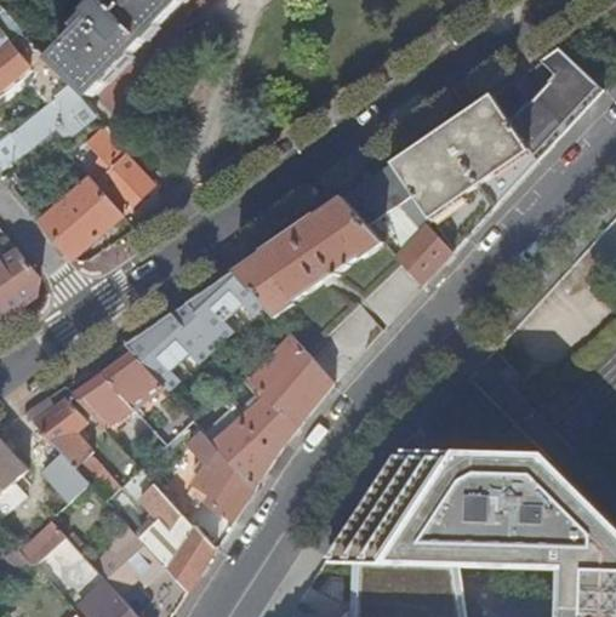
[(108,0),(107,1),(106,0),(97,0),(89,10),(93,15),(53,57),(91,93),(180,0),(108,0)]
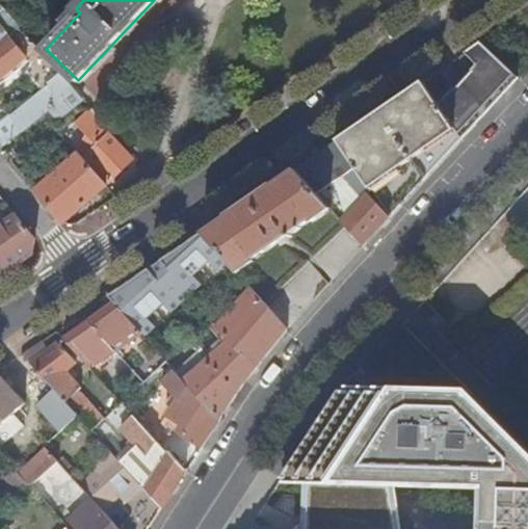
[(0,41),(19,25),(5,10),(0,15),(0,41)]
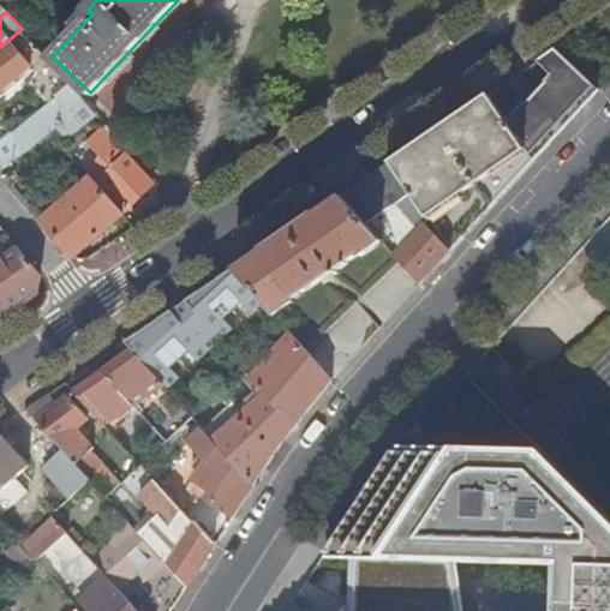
[(53,95),(69,83),(22,29),(0,47),(0,89),(24,67),(30,61),(35,67),(29,85),(43,101),(53,95)]
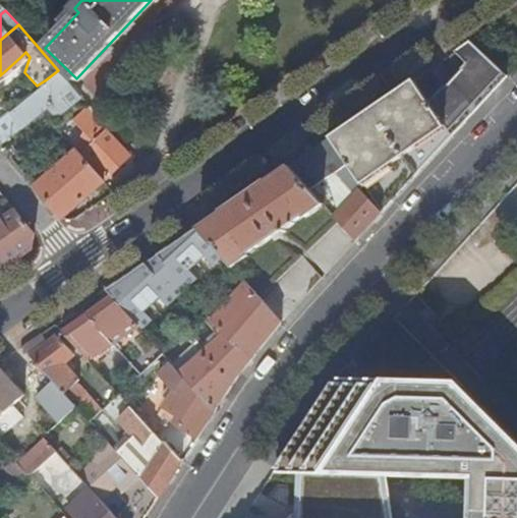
[(450,134),(495,84),(504,74),(467,40),(450,51),(463,63),(458,68),(466,74),(450,93),(442,85),(427,102),(450,134)]
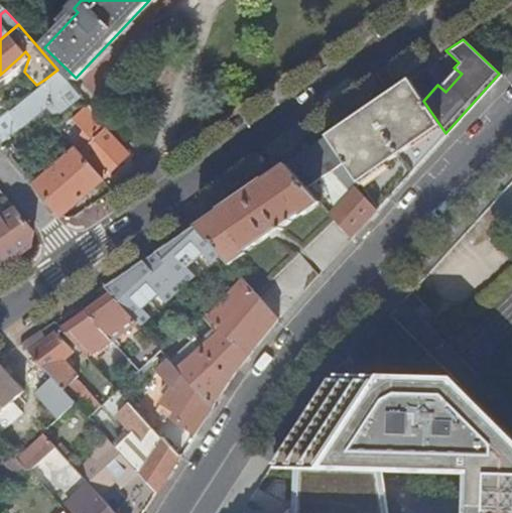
[(54,115),(80,94),(57,70),(44,80),(45,81),(9,112),(7,109),(0,115),(0,140),(45,104),(54,115)]
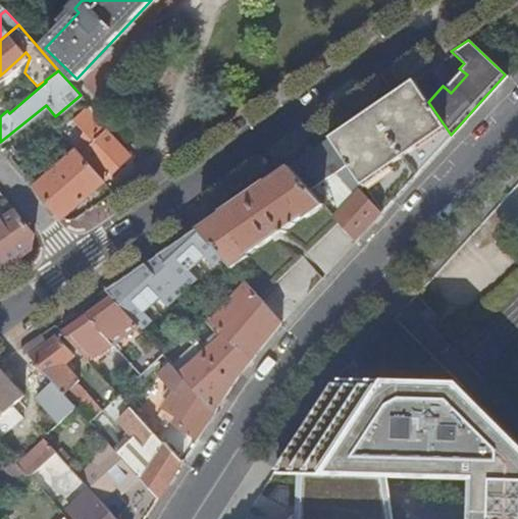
[(349,121),(328,136),(346,161),(362,185),(380,211),(415,172),(451,135),(428,102),(412,79),(392,92),(370,107),(349,121)]
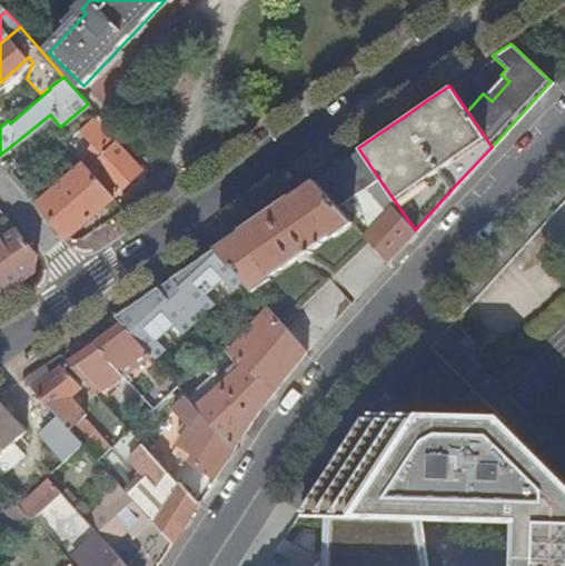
[(114,142),(118,138),(96,112),(77,130),(89,142),(88,150),(80,158),(112,194),(138,169),(114,142)]
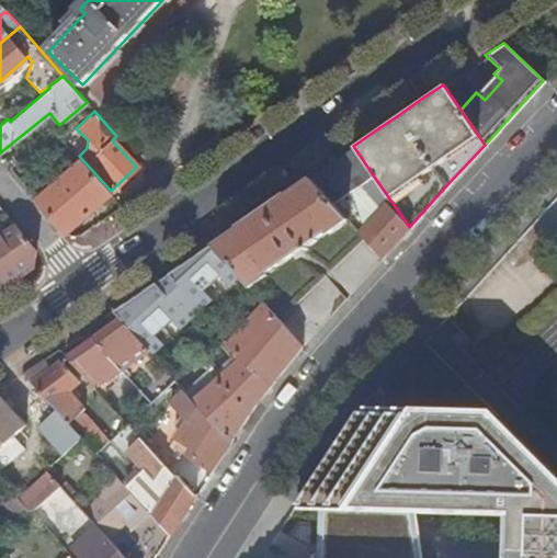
[(353,146),(307,178),(331,204),(372,173),(353,146)]
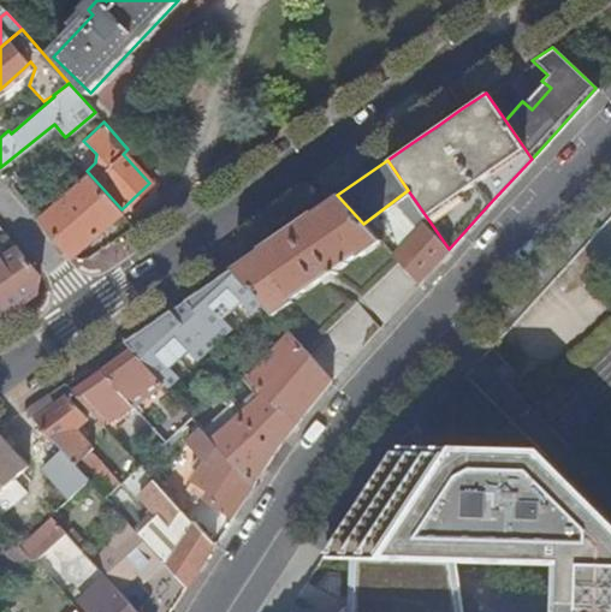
[(39,219),(70,256),(118,213),(88,177),(71,190),(76,194),(59,208),(55,205),(39,219)]
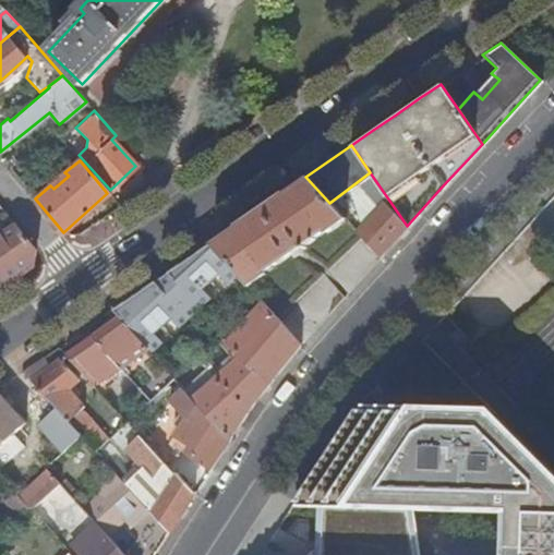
[(64,172),(50,185),(53,189),(69,176),(64,172)]
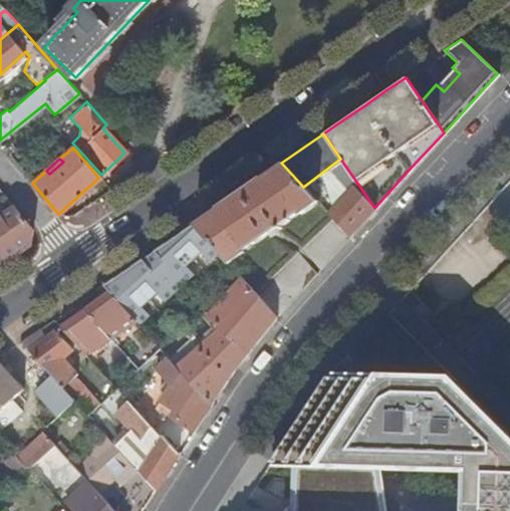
[(281,163),(193,223),(216,247),(218,250),(228,261),(244,251),(242,249),(270,229),(297,211),(299,212),(316,201),(303,187),(281,163)]
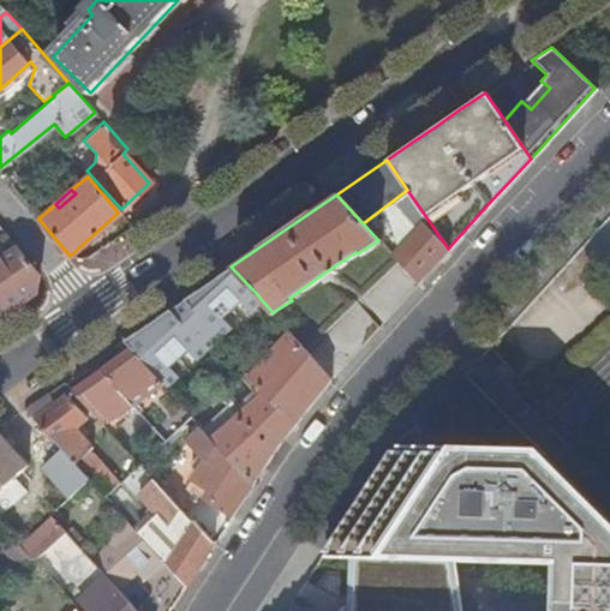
[(410,234),(423,221),(417,216),(414,215),(402,227),(410,234)]
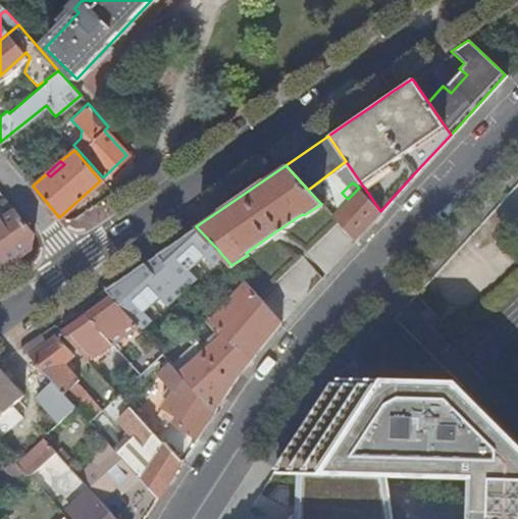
[(380,211),(359,188),(348,199),(331,216),(335,220),(354,240),(380,211)]
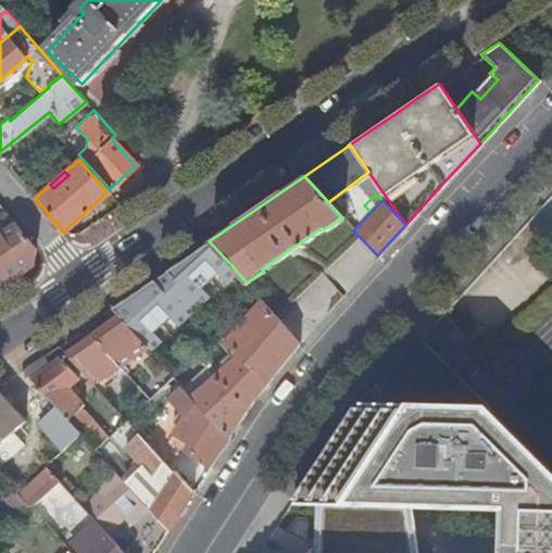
[(351,215),(346,221),(350,226),(355,220),(351,215)]
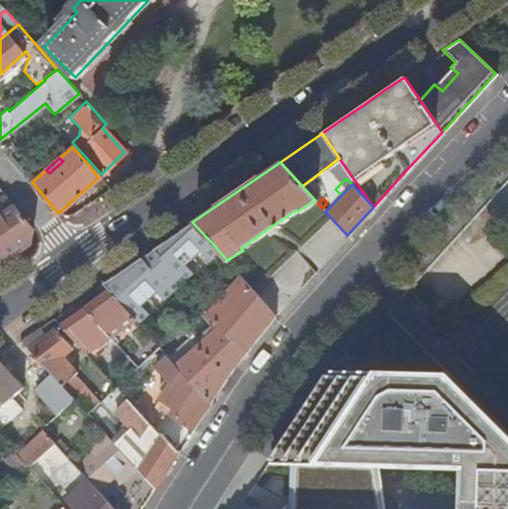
[(0,261),(29,242),(31,227),(12,203),(0,210),(0,261)]
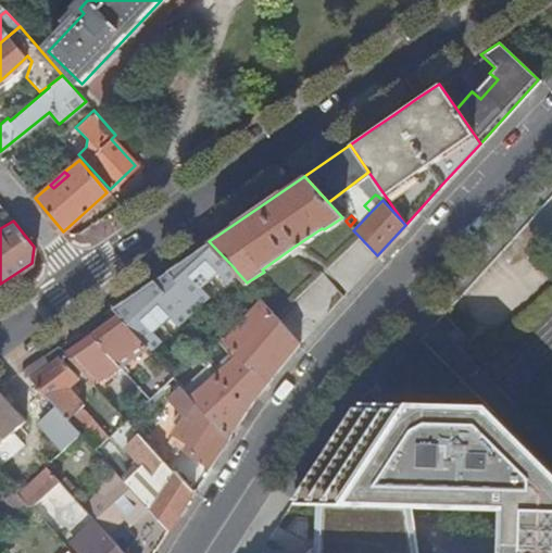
[(345,291),(377,255),(358,235),(324,268),(345,291)]
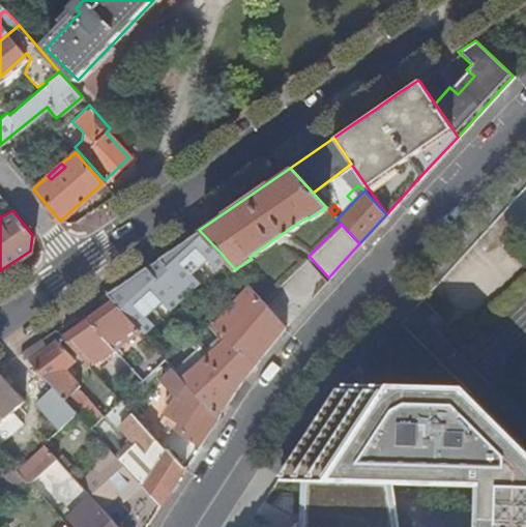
[(223,255),(199,230),(106,294),(112,301),(139,330),(143,334),(153,324),(145,316),(159,301),(169,311),(199,283),(191,272),(206,259),(214,268),(225,258),(223,255)]
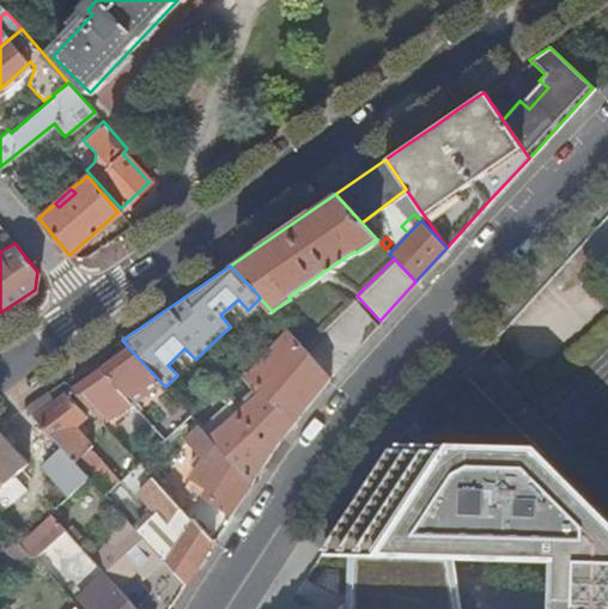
[(328,376),(375,326),(352,300),(303,348),(328,376)]
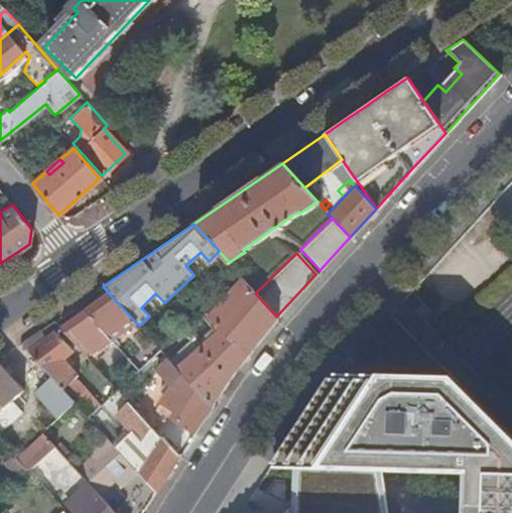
[(240,277),(208,314),(219,328),(215,331),(175,366),(211,404),(231,375),(276,316),(255,293),(240,277)]
